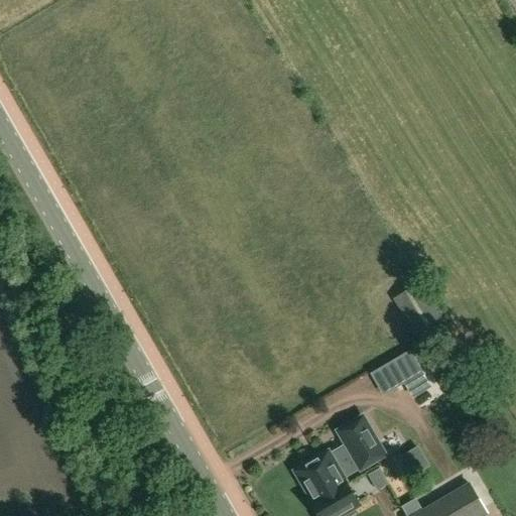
[(393,299),(414,335),(441,318),(420,282),(393,299)]
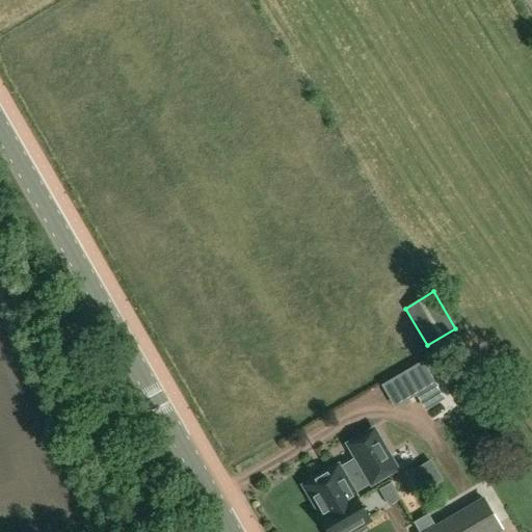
[(437,389),(424,365),(402,377),(416,401),(437,389)]
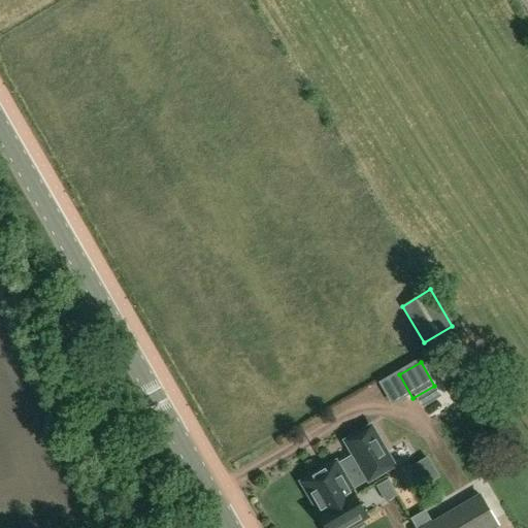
[(355,455),(338,465),(336,462),(303,482),(314,499),(321,513),(319,514),(326,527),(347,527),(368,516),(351,487),(367,476),(369,481),(395,466),(372,427),(347,441),(355,455)]
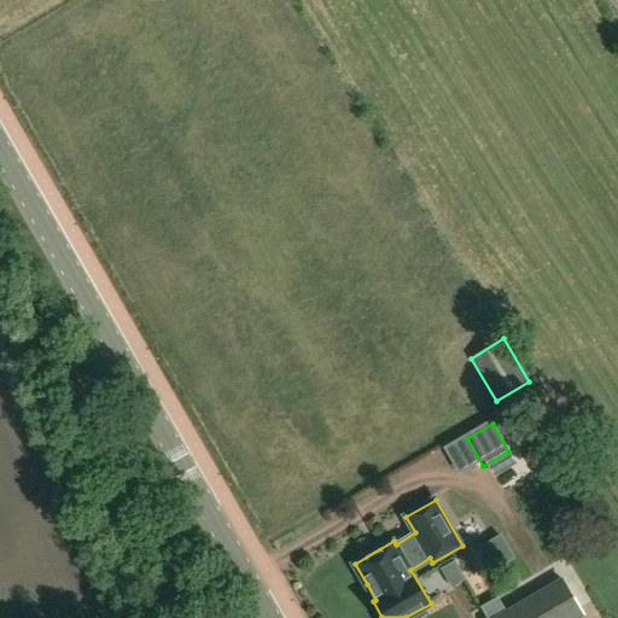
[(427,577),(442,599),(461,587),(447,565),(427,577)]
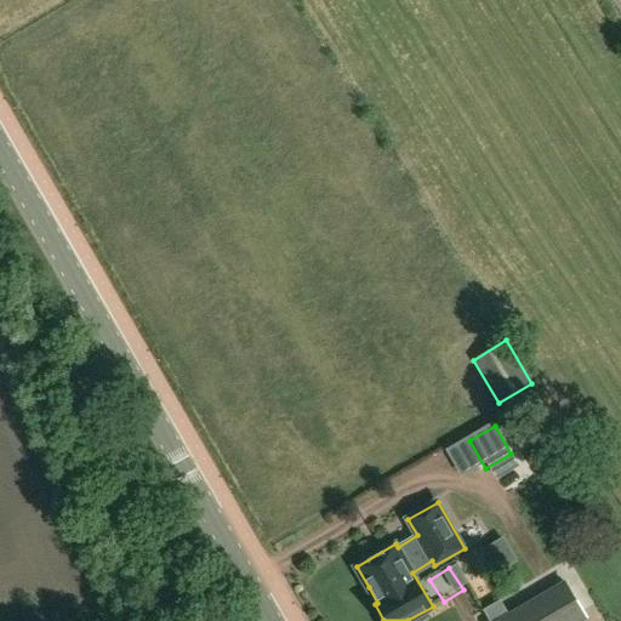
[(520,614),(524,620),(586,620),(615,604),(596,570),(520,614)]
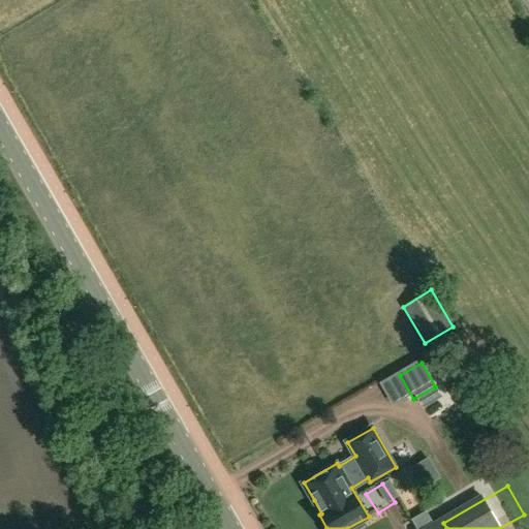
All buildings are outlined.
